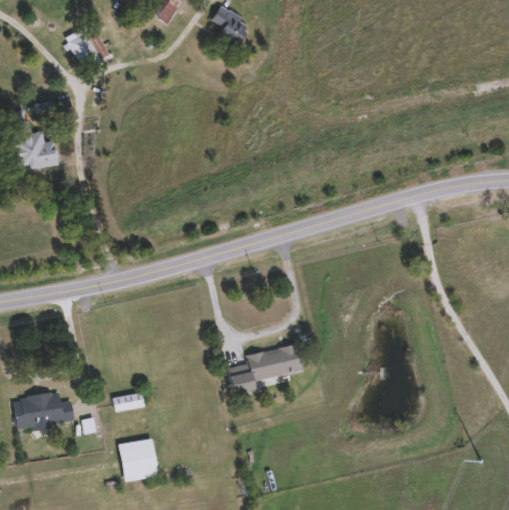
[(250,23),(236,46),(218,34),(223,27),(211,19),(221,5),(250,23)]
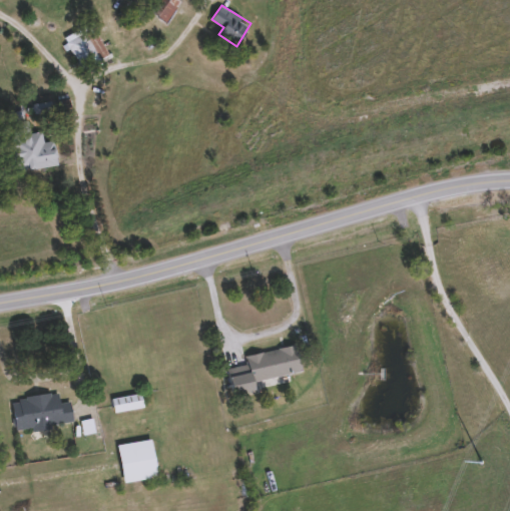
[(94,27),(110,55),(83,71),(67,43),(94,27)]
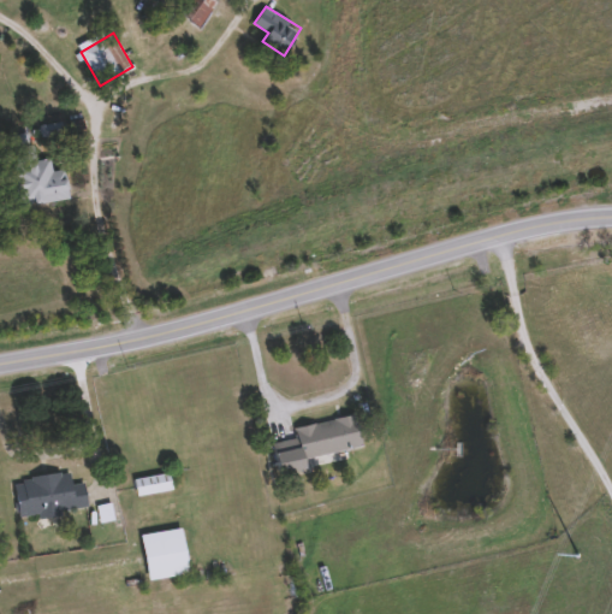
[(70,200),(19,207),(10,135),(31,133),(35,160),(51,158),(53,170),(65,169),(70,200)]
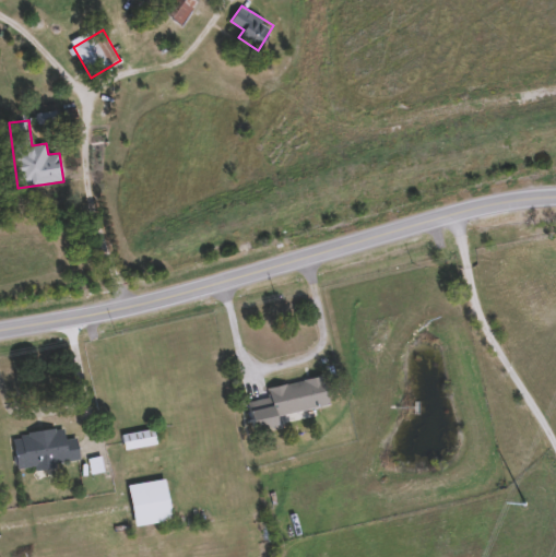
[(270,387),(326,377),(331,405),(288,413),(290,423),(255,428),(251,410),(273,405),(270,387)]
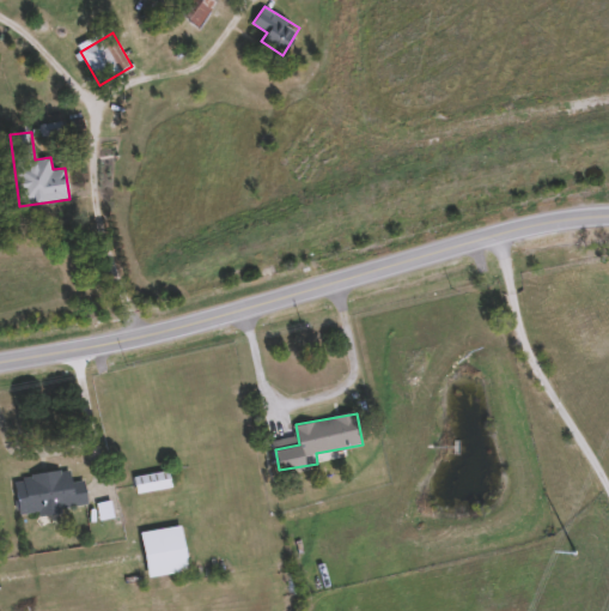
[(85,481),(89,506),(20,515),(16,477),(72,470),(73,482),(85,481)]
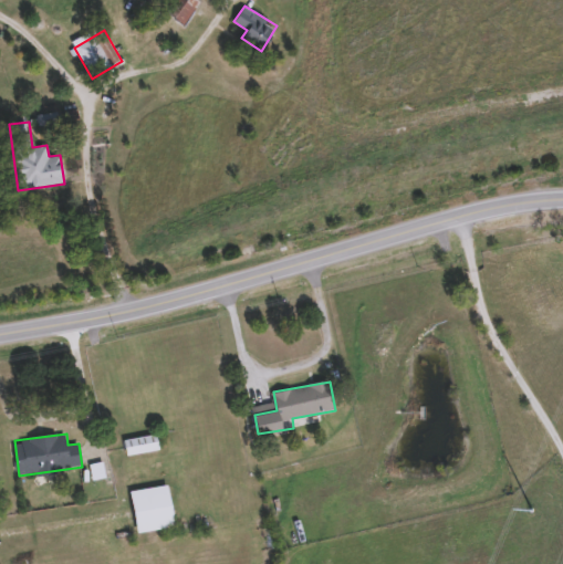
[(127,455),(125,439),(157,435),(159,449),(127,455)]
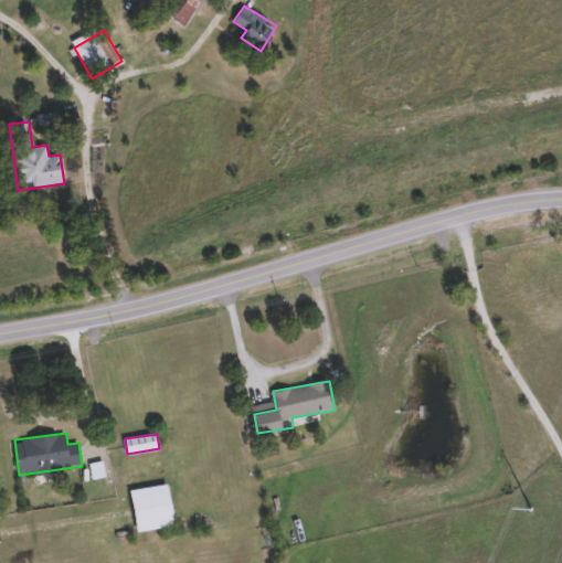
[(175,526),(138,532),(130,490),(168,484),(175,526)]
